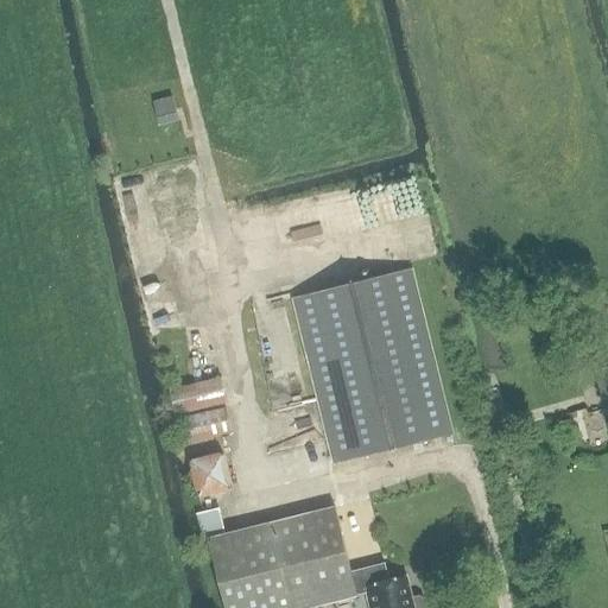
[(154,99),(157,122),(177,120),(175,96),(154,99)]
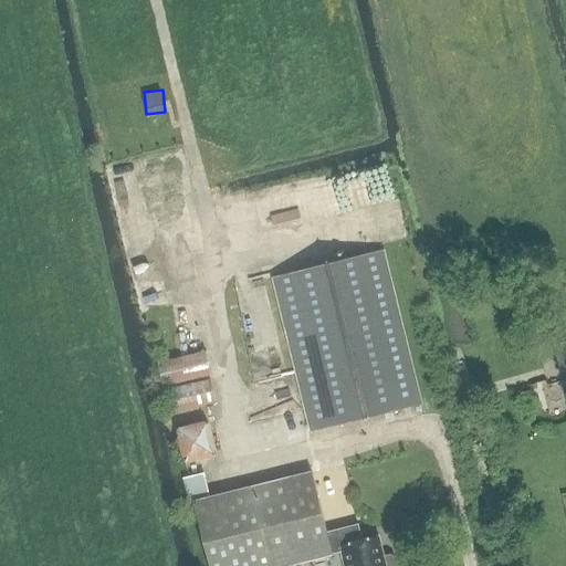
[(311,433),(421,406),(383,251),(272,279),(311,433)]
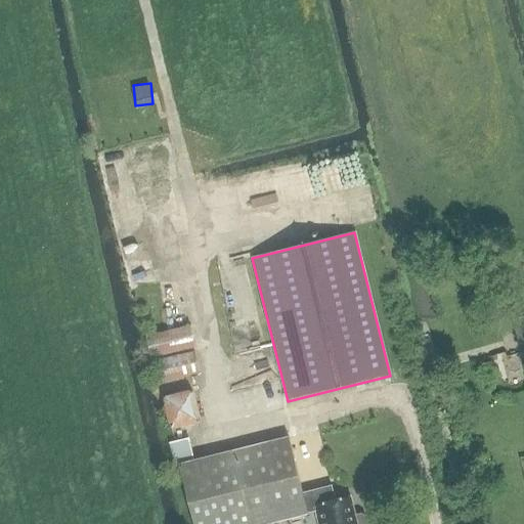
[(523,316),(512,321),(523,362),(523,361),(523,316)]
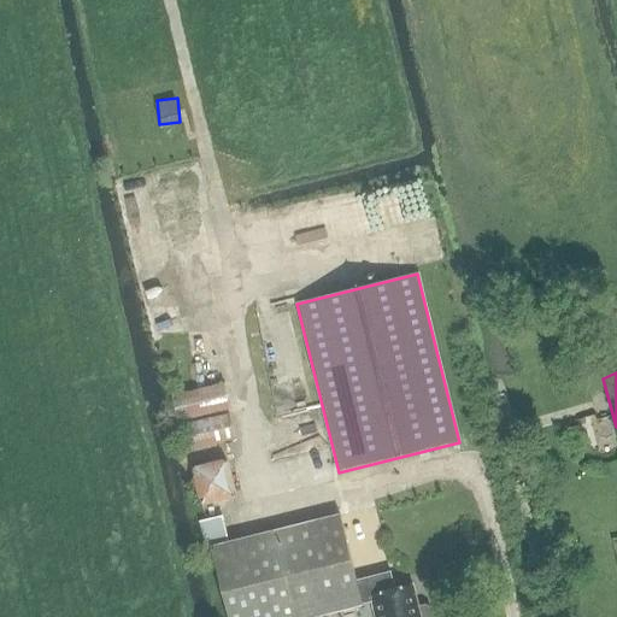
[(170,395),(177,422),(230,410),(223,383),(170,395)]
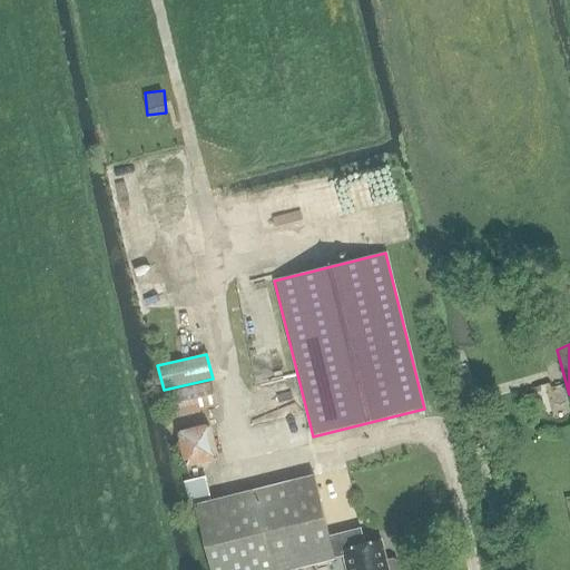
[(212,383),(165,394),(170,418),(217,406),(212,383)]
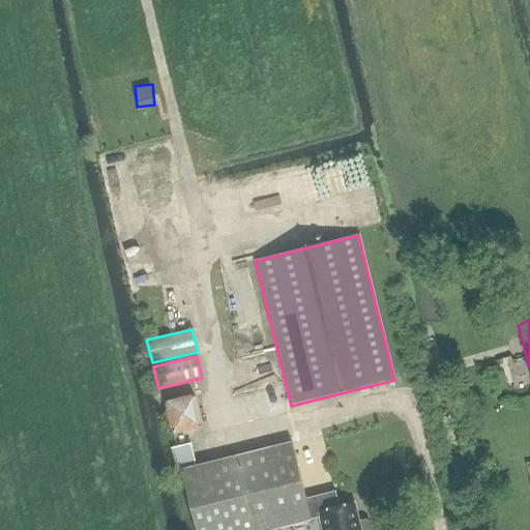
[(194,392),(164,396),(169,432),(199,428),(194,392)]
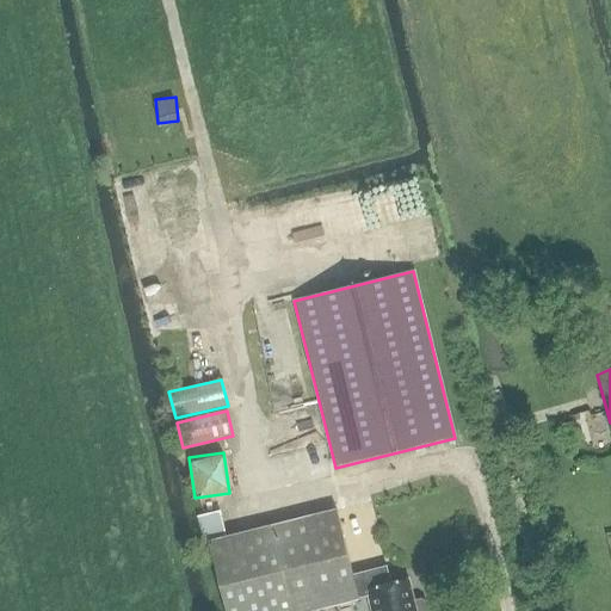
[(197,517),(203,542),(227,536),(221,511),(197,517)]
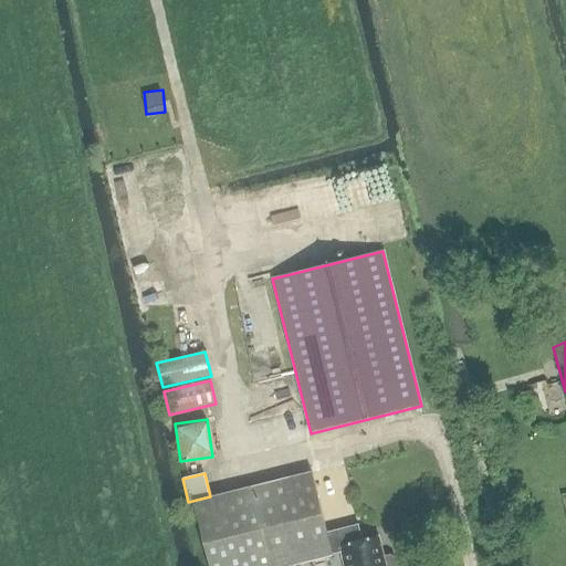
[(194,501),(209,565),(286,565),(333,555),(333,553),(341,552),(344,565),(397,565),(396,558),(390,556),(383,557),(378,538),(362,542),(357,525),(326,533),(312,473),(194,501)]
